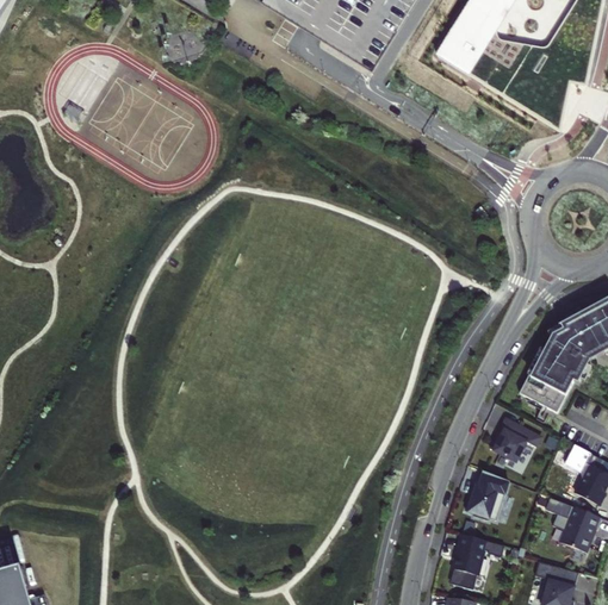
[(558,128),(569,79),(584,82),(601,0),(469,0),(436,51),(558,128)]
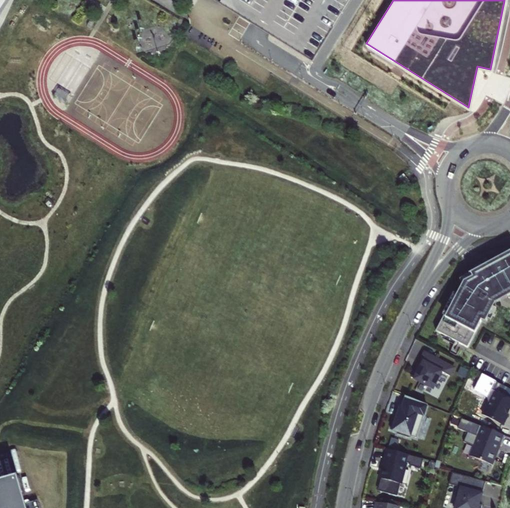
[(509,253),(508,255),(505,250),(487,260),(474,267),(469,270),(471,274),(462,279),(461,281),(455,292),(444,314),(442,313),(434,328),(441,332),(457,340),(465,344),(479,318),(483,320),(493,300),(497,293),(503,290),(505,294),(509,291),(509,253)]
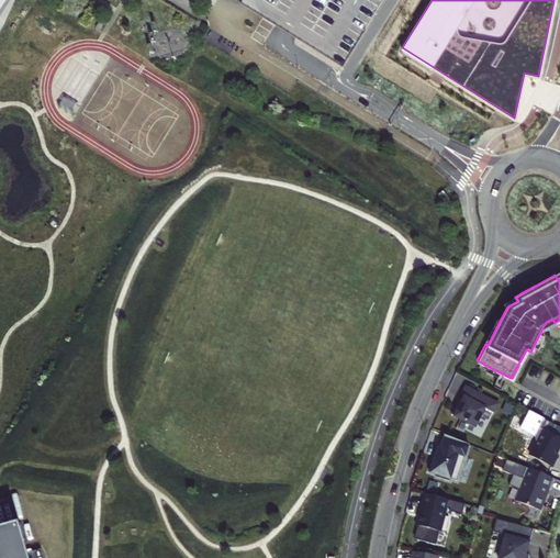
[(518,289),(521,293),(535,286),(533,282),(518,289)]
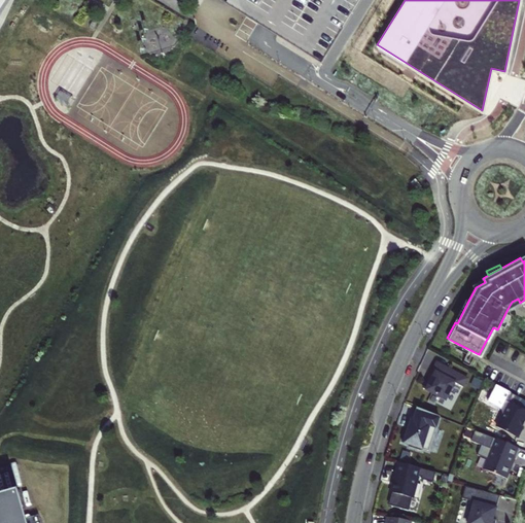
[(485,282),(483,278),(471,284),(475,289),(476,287),(485,282)]
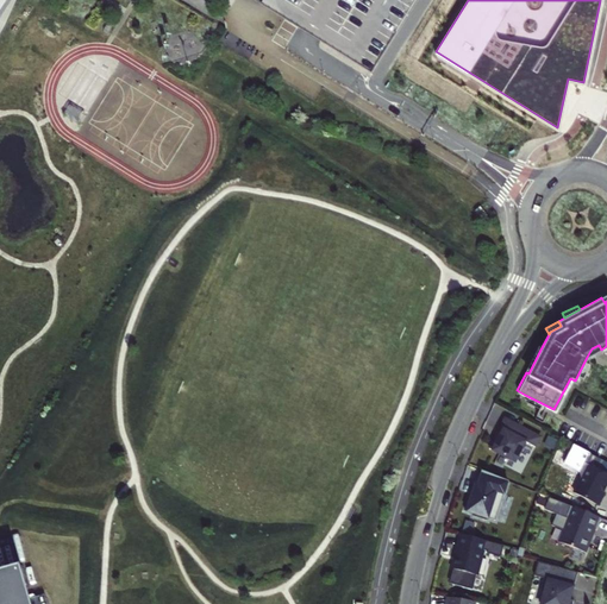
[(526,372),(529,373),(542,347),(537,345),(524,371),(526,372)]
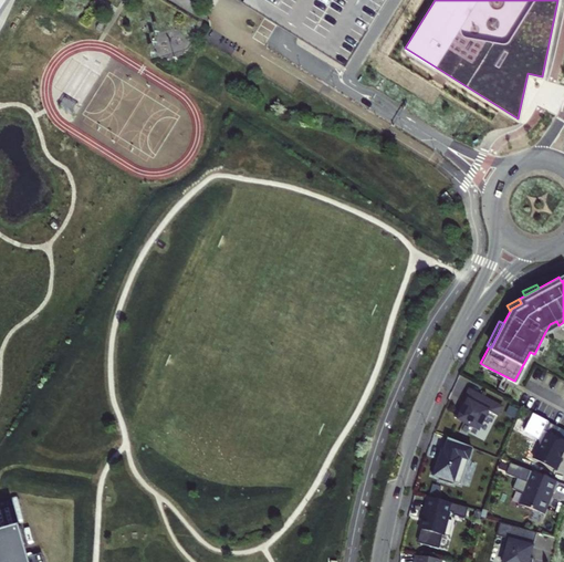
[(559,325),(556,321),(550,324),(545,332),(559,325)]
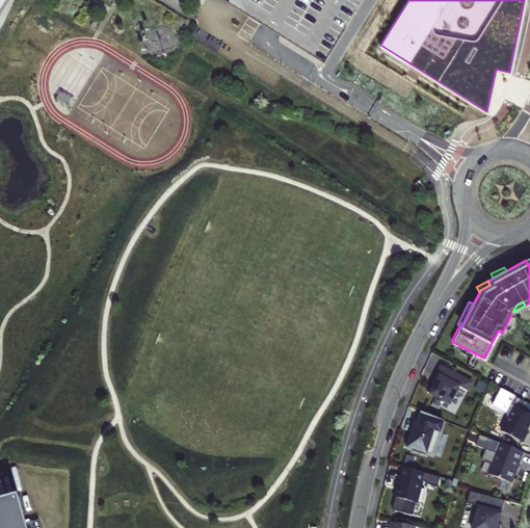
[(475,353),(458,345),(457,348),(470,355),(466,363),(469,365),(475,353)]
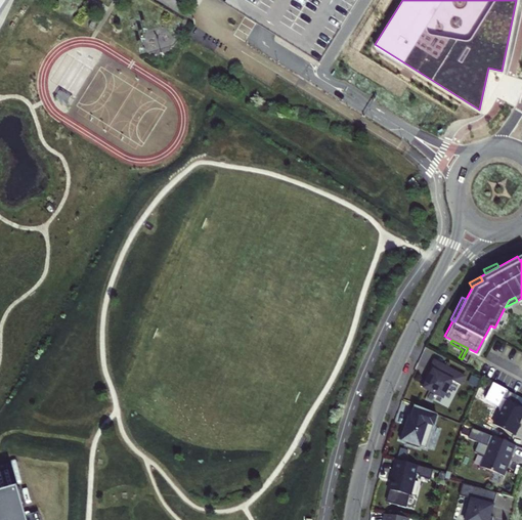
[(463,374),(433,358),(427,370),(430,371),(428,375),(425,374),(420,384),(441,395),(450,378),(459,382),(463,374)]
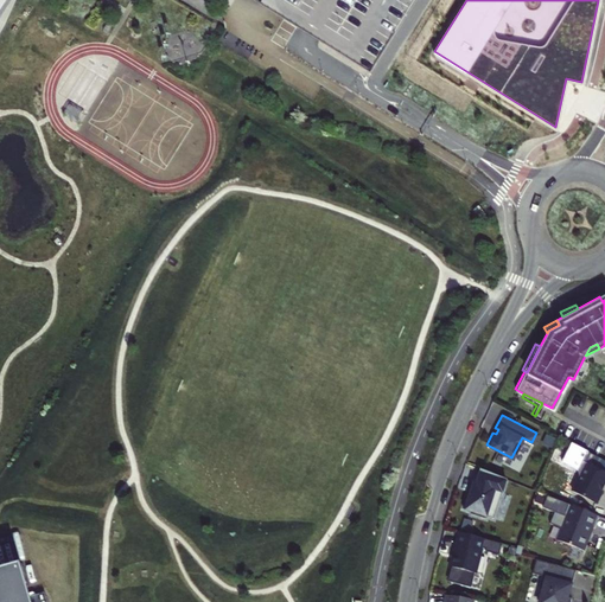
[(604,469),(580,458),(575,466),(578,473),(571,487),(593,500),(603,481),(604,481),(604,469)]
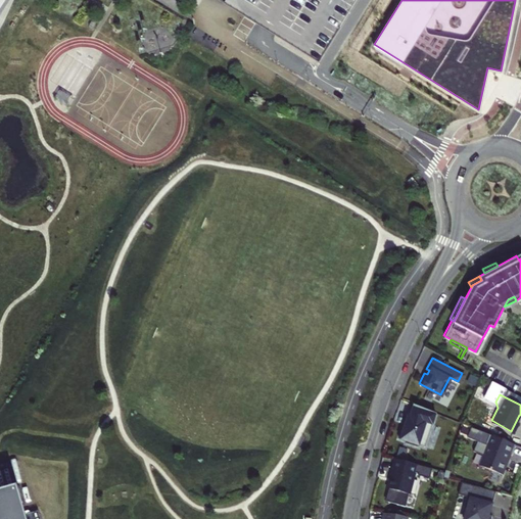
[(434,410),(414,402),(407,422),(401,421),(397,435),(405,437),(405,439),(417,443),(418,441),(423,443),(434,410)]
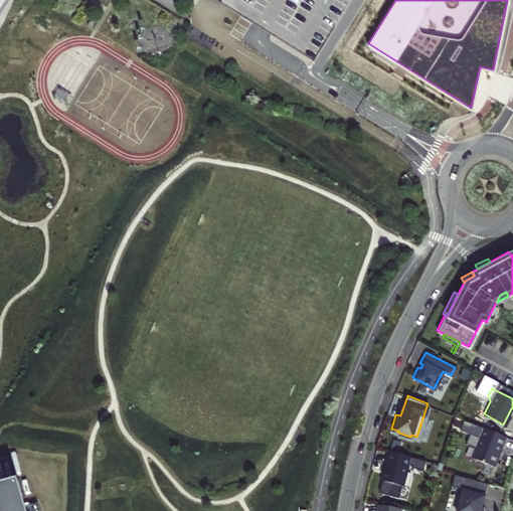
[(506,435),(481,424),(477,435),(479,436),(471,455),(493,464),(501,445),(502,445),(506,435)]
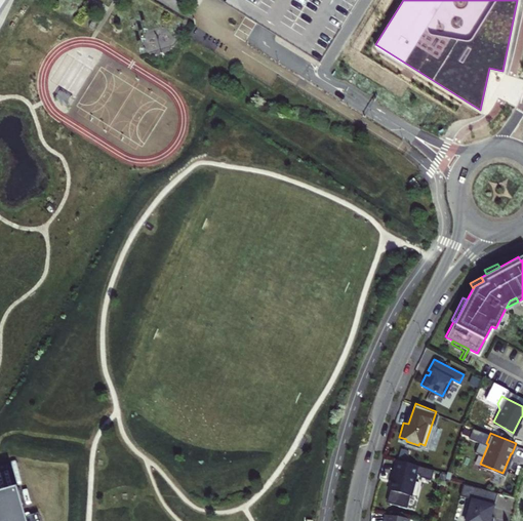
[(417,463),(395,456),(392,469),(393,469),(388,487),(409,492),(417,463)]
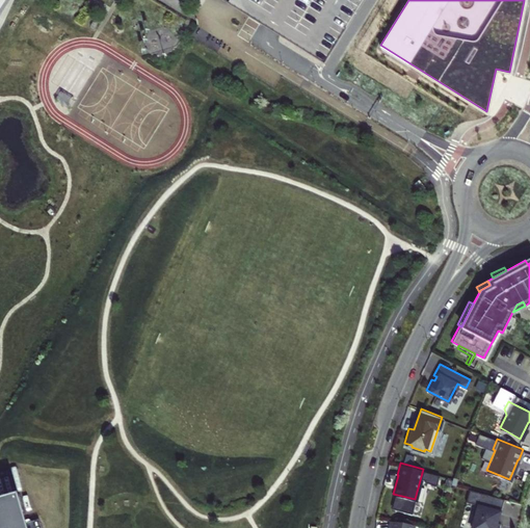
[(503,497),(468,487),(465,499),(474,501),(470,513),(474,515),(471,527),(475,527),(497,527),(499,521),(496,520),(498,509),(499,509),(503,497)]
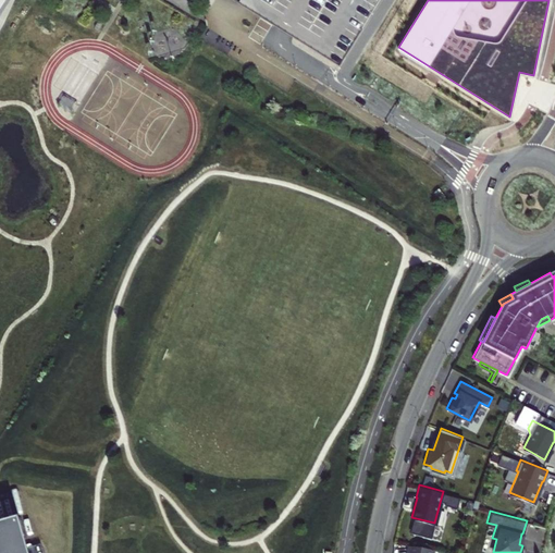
[(31,552),(21,517),(0,523),(0,552),(31,552)]
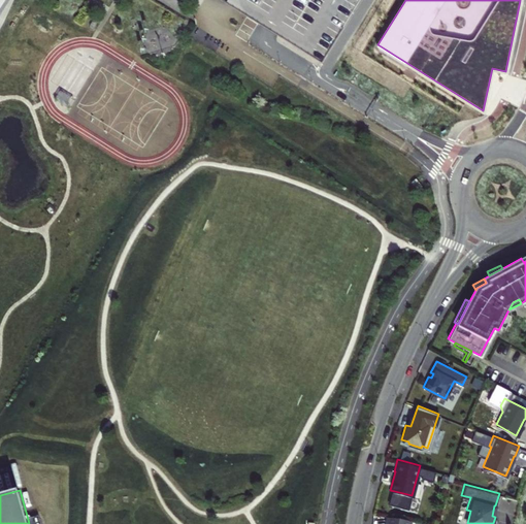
[(408,523),(409,518),(386,515),(384,523),(408,523)]
